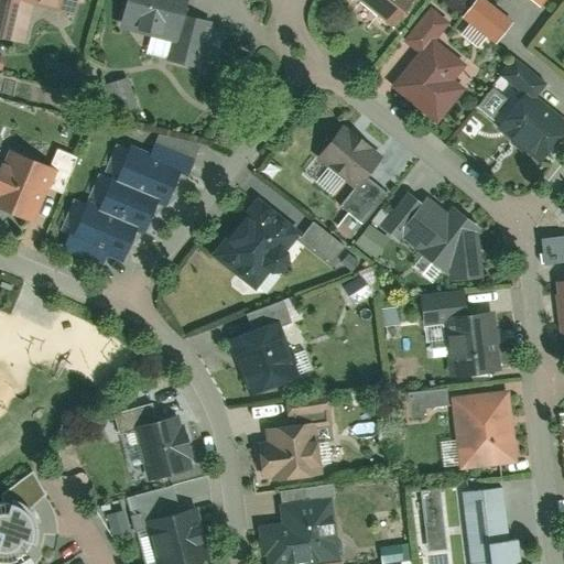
[(29,0),(76,11),(77,0),(29,0)]
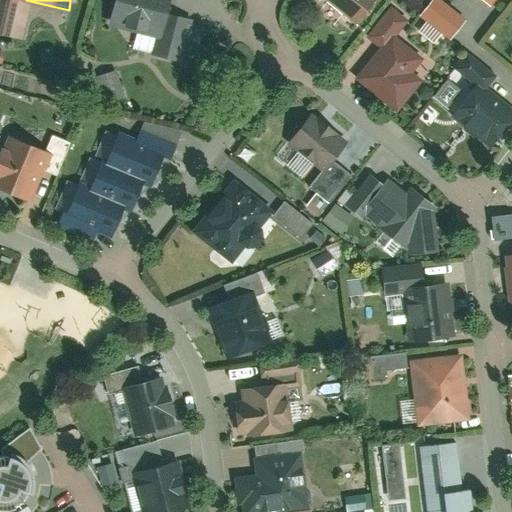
[(114,0),(108,25),(160,38),(168,0),(114,0)]
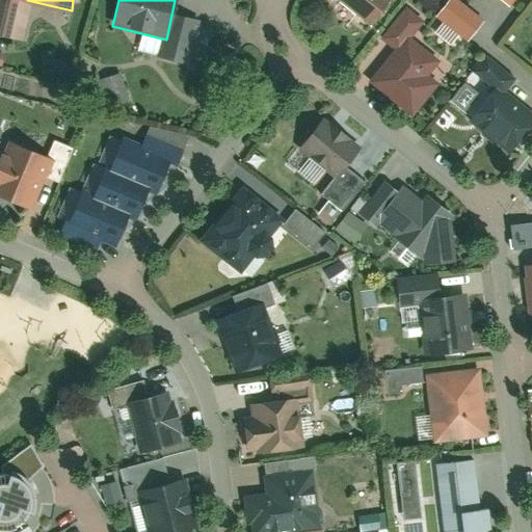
[(337,0),(369,26),(391,0),(337,0)]
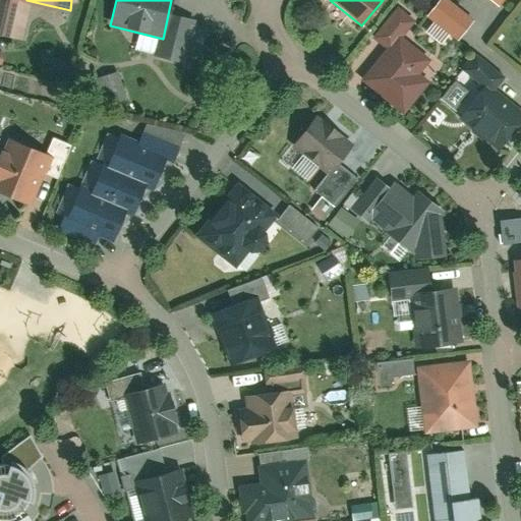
[(439,0),(426,16),(456,40),(472,19),(448,0),(439,0)]
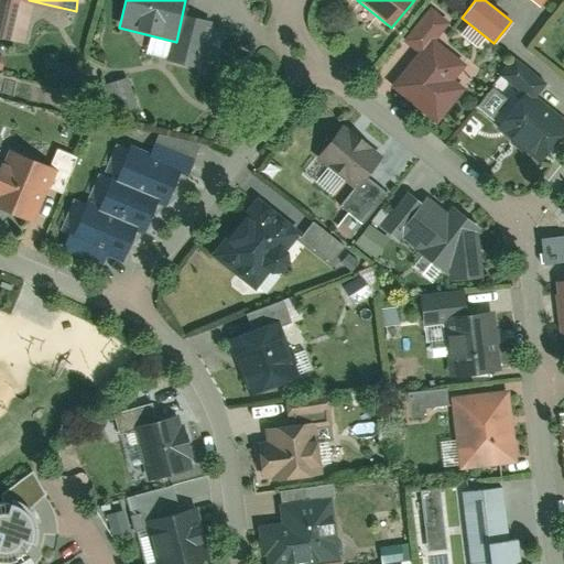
[(393,85),(435,118),(473,69),(432,39),(437,30),(422,18),(405,40),(420,51),(393,85)]
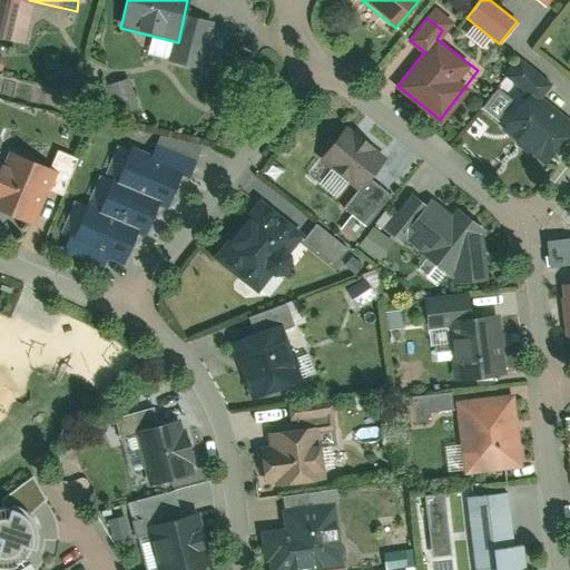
[(502,123),(549,160),(569,134),(569,120),(538,95),(548,84),(522,62),(508,79),(526,94),(502,123)]
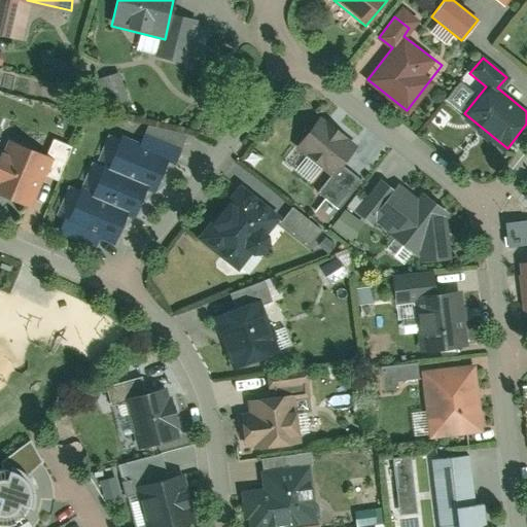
[(116,73),(103,76),(109,103),(123,100),(116,73)]
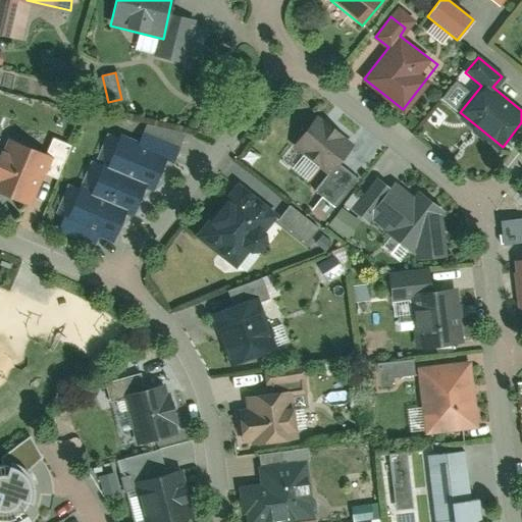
[(349,147),(313,120),(294,146),(330,173),(349,147)]
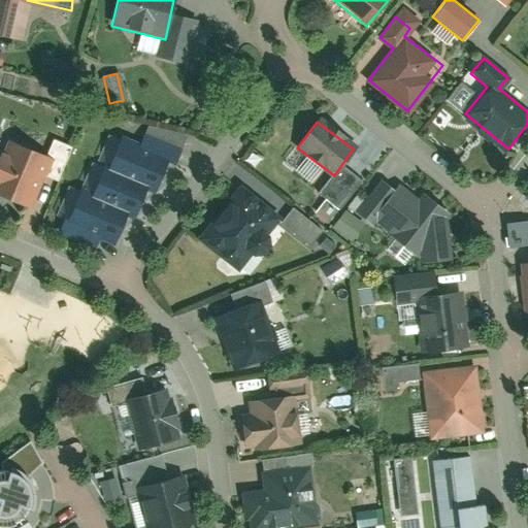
[(80,192),(60,233),(93,250),(98,239),(111,245),(127,212),(135,217),(150,188),(157,192),(172,161),(125,137),(108,170),(103,167),(89,196),(80,192)]
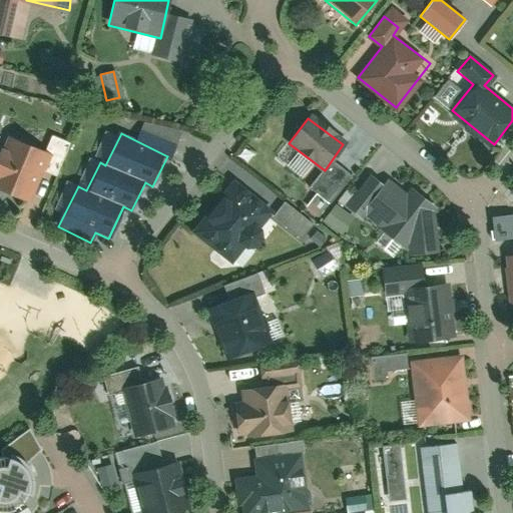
[(9,134),(0,155),(0,188),(33,202),(53,152),(9,134)]
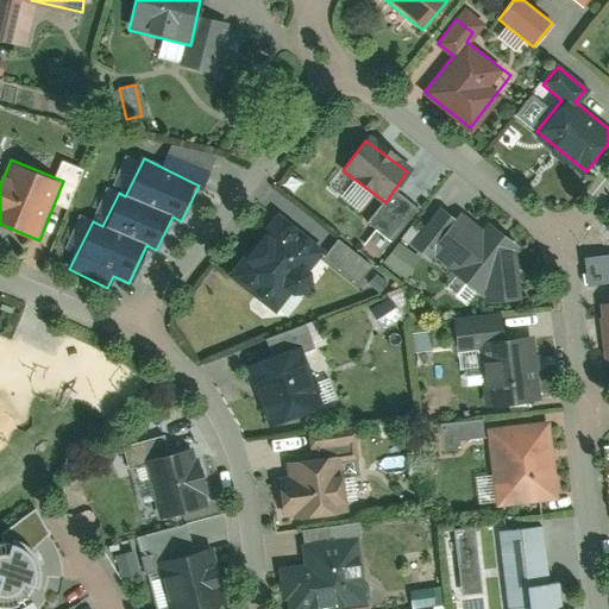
[(483,271),(487,303),(519,301),(512,239),(489,223),(481,234),(440,206),(410,246),(470,289),(483,271)]
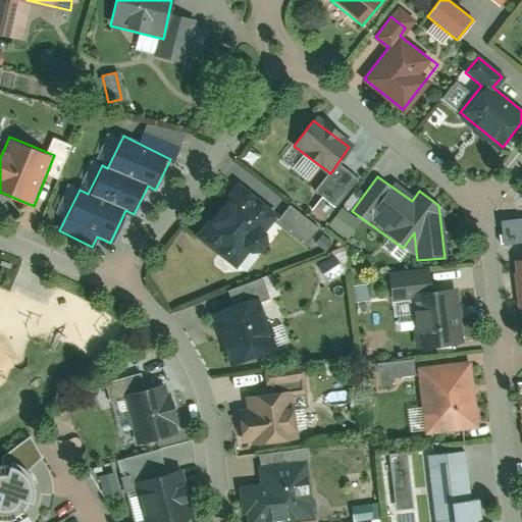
[(237,180),(195,233),(238,268),(279,215),(237,180)]
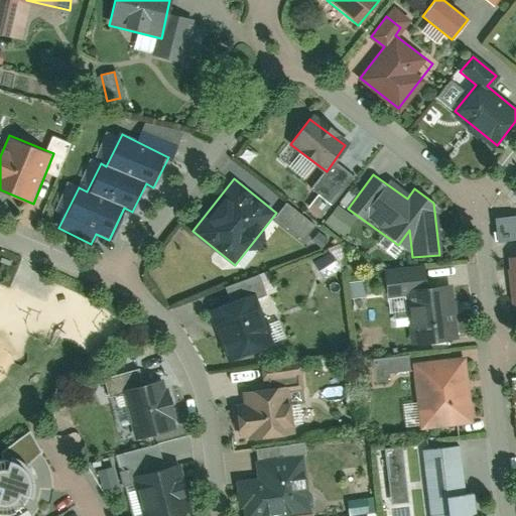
[(283,204),(273,221),(304,239),(314,222),(283,204)]
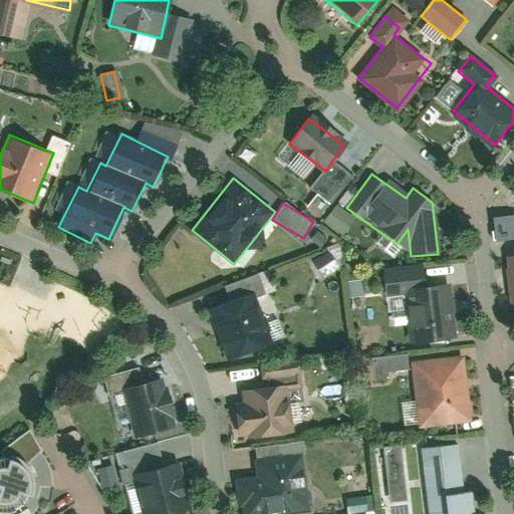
[(336,205),(323,221),(342,235),(354,219),(336,205)]
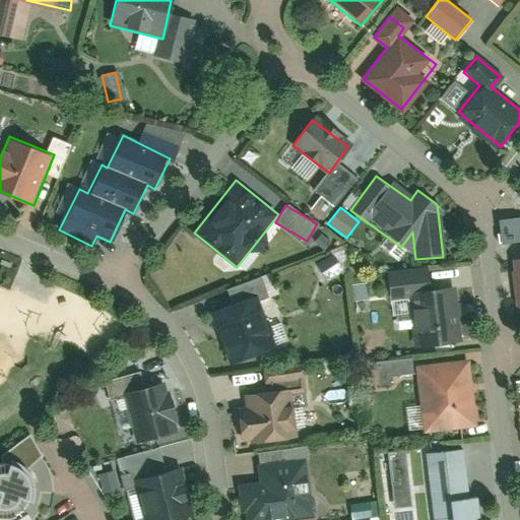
[(519,216),(499,218),(500,243),(519,241),(519,216)]
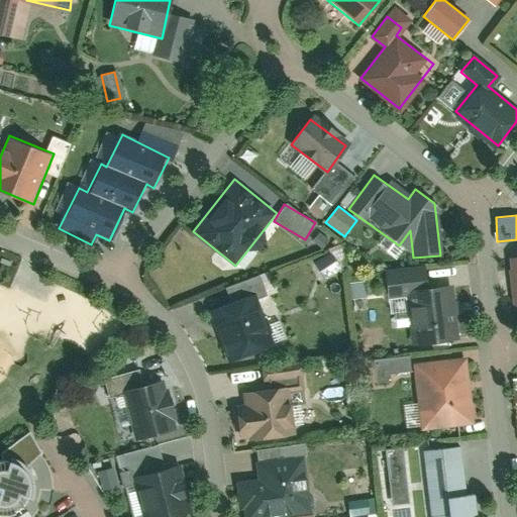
[(449,342),(442,288),(405,292),(412,346),(449,342)]
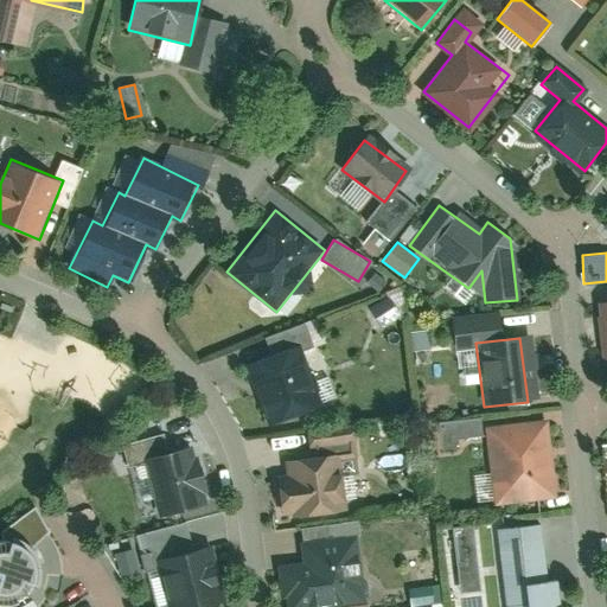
[(296,346),(247,366),(270,426),(321,406),(296,346)]
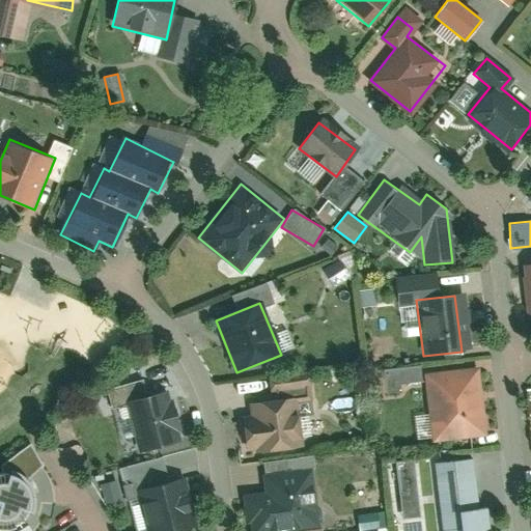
[(416,304),(398,307),(401,327),(419,324),(416,304)]
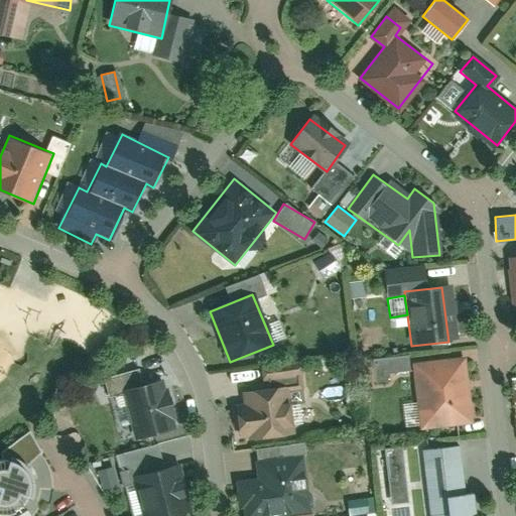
[(373,358),(374,381),(389,380),(388,373),(408,372),(408,356),(373,358)]
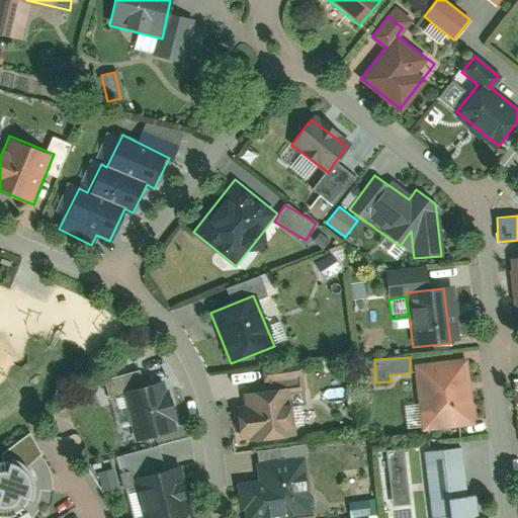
[(478,425),(467,358),(415,366),(424,432),(478,425)]
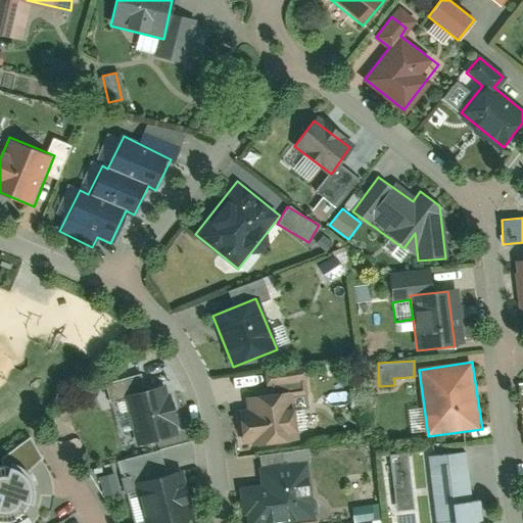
[(179,437),(167,387),(123,398),(135,448),(179,437)]
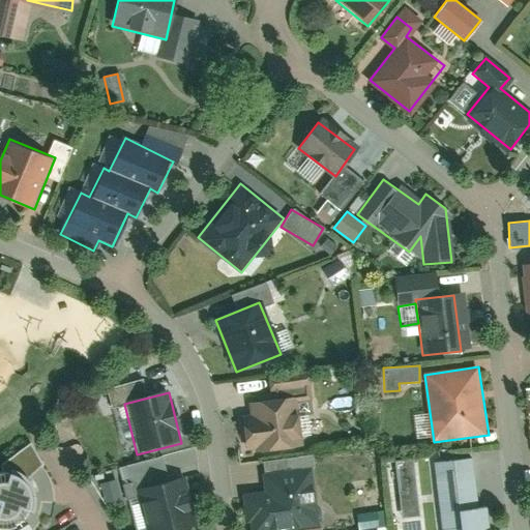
[(252,414),(240,415),(244,445),(256,443),(257,451),(298,445),(292,398),(249,403),(252,414)]
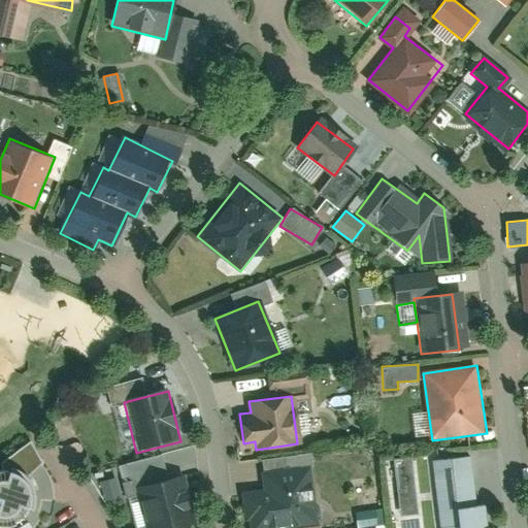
[(413,413),(415,435),(428,434),(426,411),(413,413)]
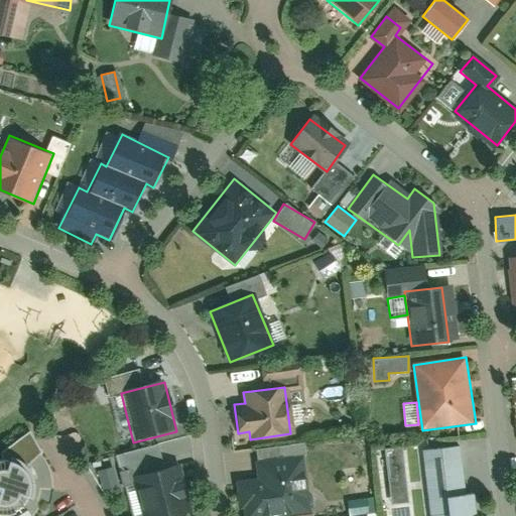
[(181,515),(162,445),(123,457),(127,470),(121,472),(133,515),(181,515)]
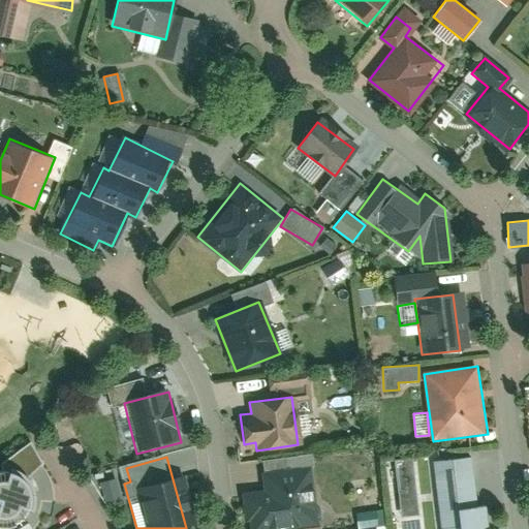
[(382,463),(384,469),(392,468),(404,518),(424,512),(410,457),(382,463)]
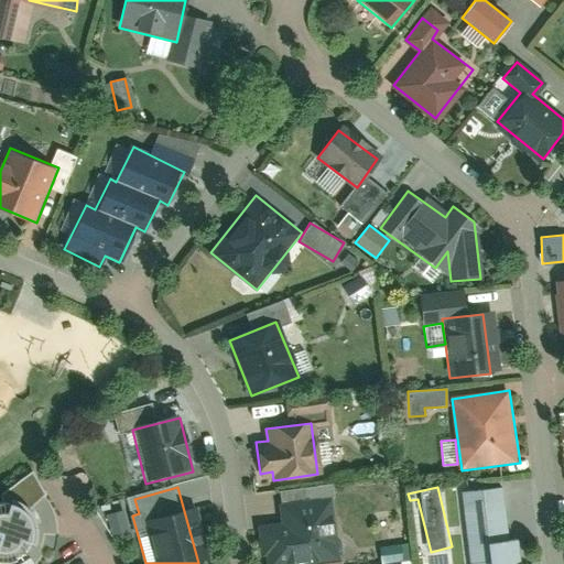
[(509,541),(501,487),(462,492),(472,563),(519,563),(516,540),(509,541)]
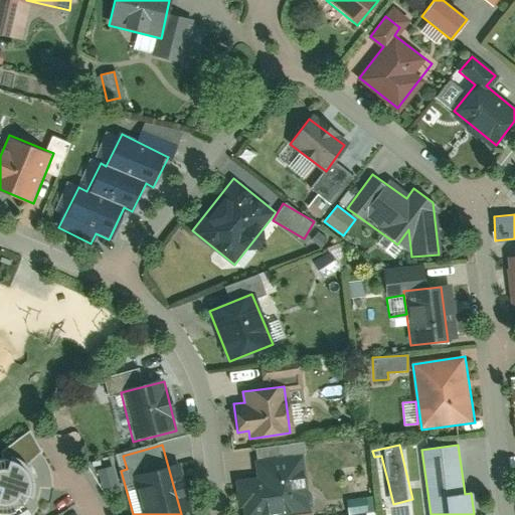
[(256,480),(237,482),(240,514),(281,514),(310,512),(305,458),(255,462),(256,480)]
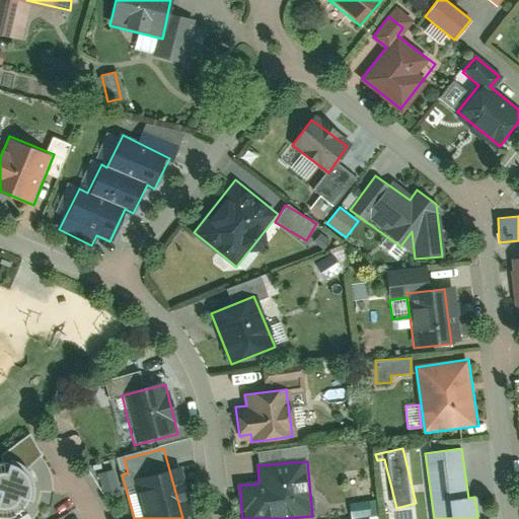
[(0,518),(12,518),(23,515),(31,502),(31,483),(23,470),(11,464),(0,463),(0,518)]
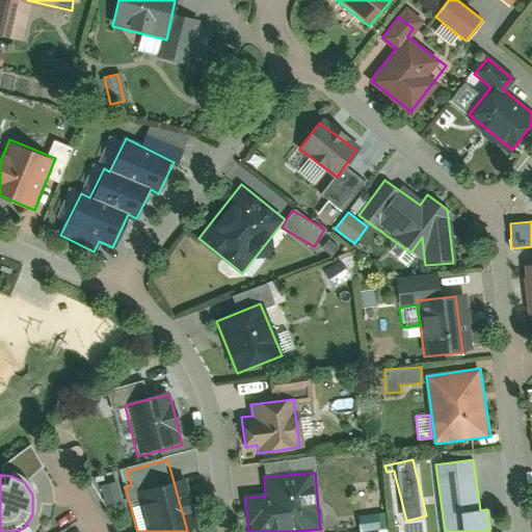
[(120,481),(101,482),(102,505),(121,504),(120,481)]
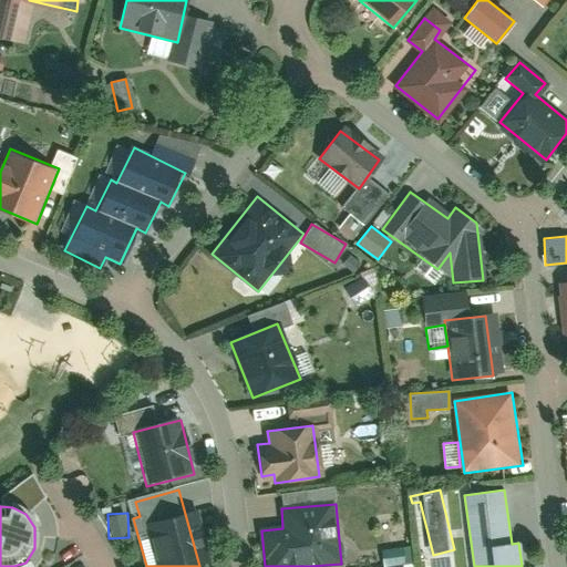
[(410,566),(410,548),(381,550),(382,566),(410,566)]
